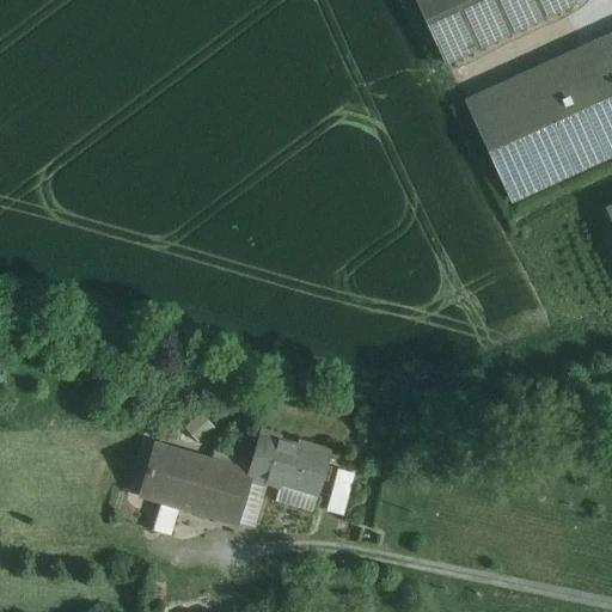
[(415,0),(445,63),(575,2),(574,0),(415,0)]
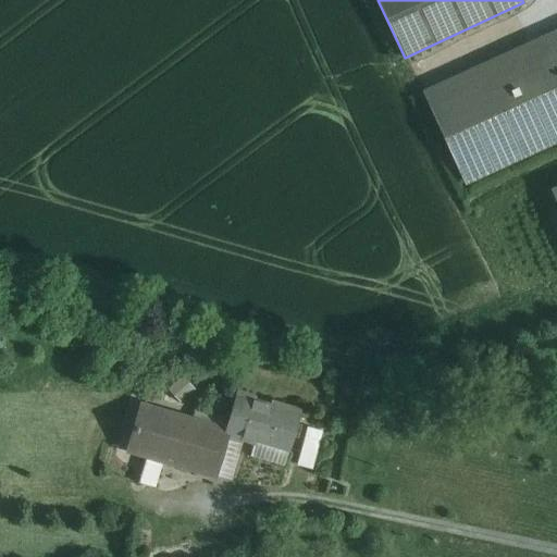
[(556,139),(556,32),(424,94),(465,183),(556,139)]
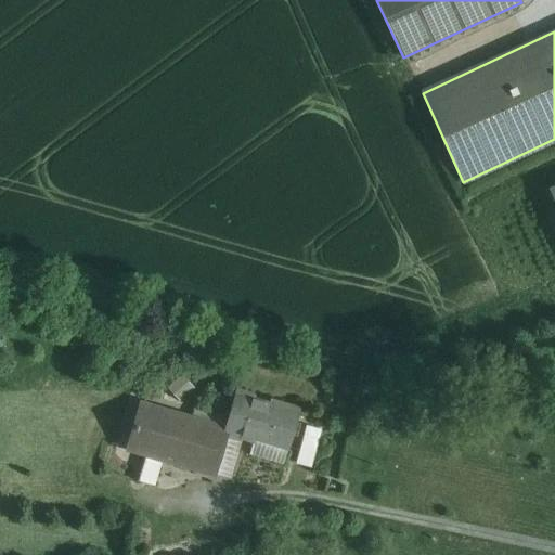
[(254,396),(235,390),(224,429),(142,405),(129,449),(230,478),(244,431),(254,396)]
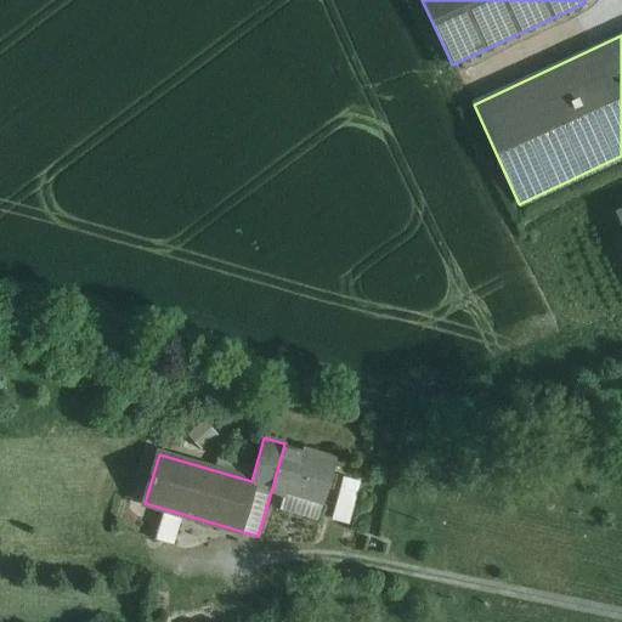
[(340,459),(284,444),(273,484),(329,499),(338,470),(340,459)]
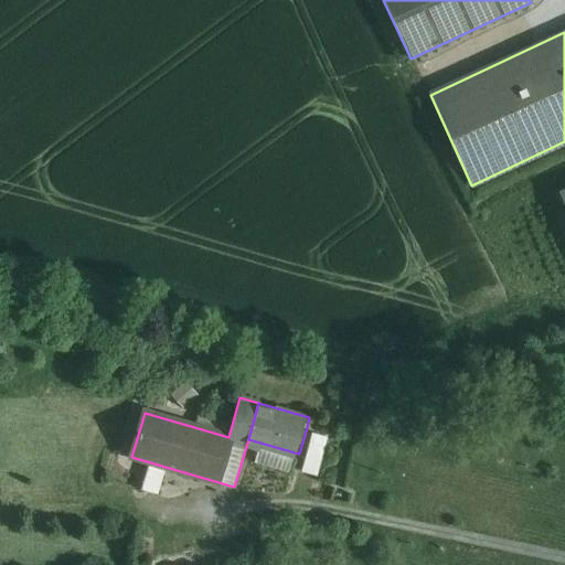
[(321,473),(327,434),(311,432),(305,471),(321,473)]
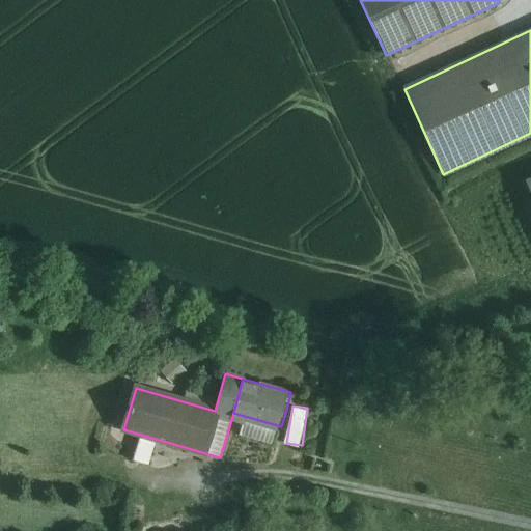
All buildings are outlined.
